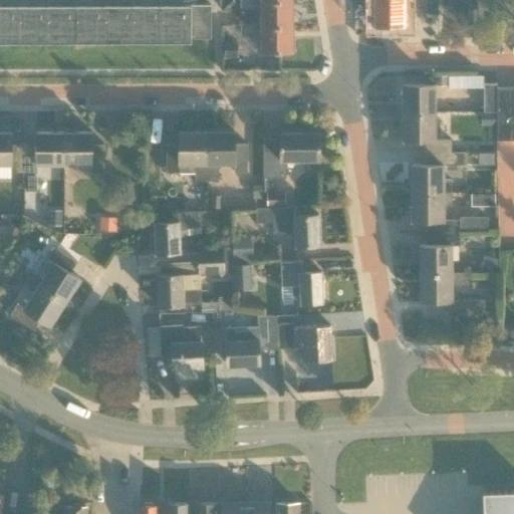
[(220,0),(221,10),(229,11),(234,4),(233,0),(220,0)]
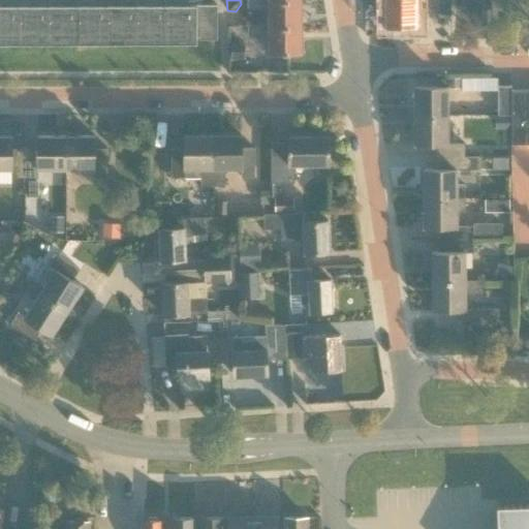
[(302,27),(302,0),(269,1),(269,0),(247,0),(248,8),(262,8),(262,5),(270,5),(270,24),(270,27),(302,27)]
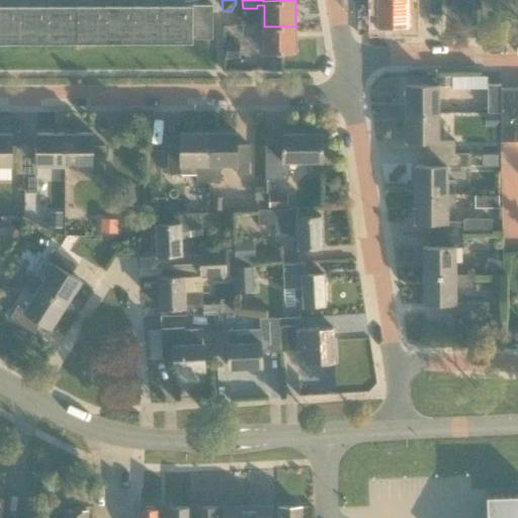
[(377,0),(377,25),(410,25),(410,3),(417,3),(417,6),(430,6),(430,0),(377,0)]
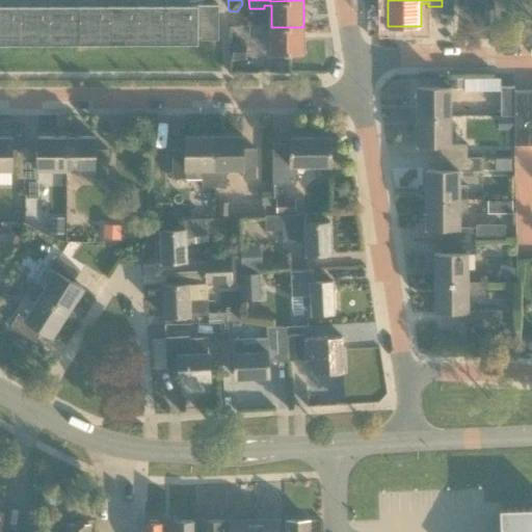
[(0,4),(0,43),(198,43),(198,38),(218,38),(218,4),(0,4)]
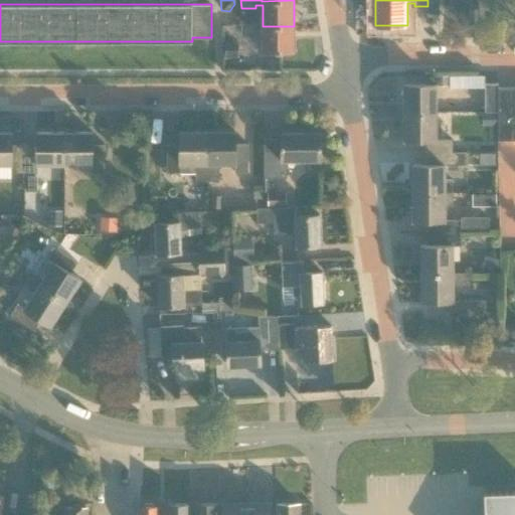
[(294,52),(294,26),(263,26),(263,23),(241,23),(241,33),(255,33),(255,30),(263,30),(263,52),(294,52)]
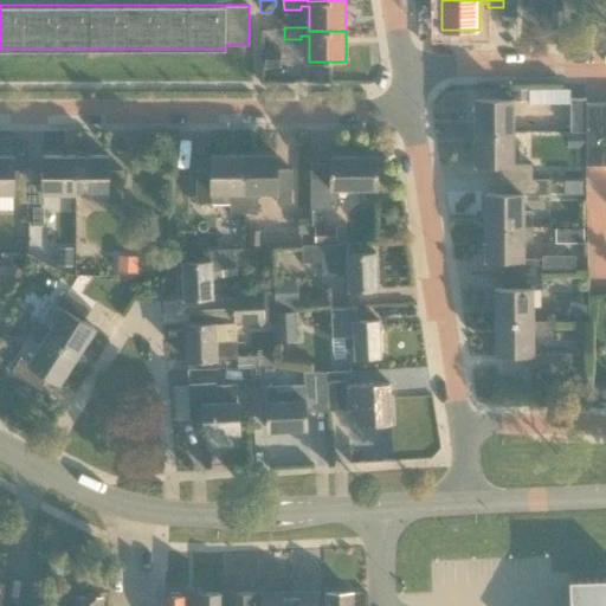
[(265,68),(281,68),(281,49),(265,49),(265,68)]
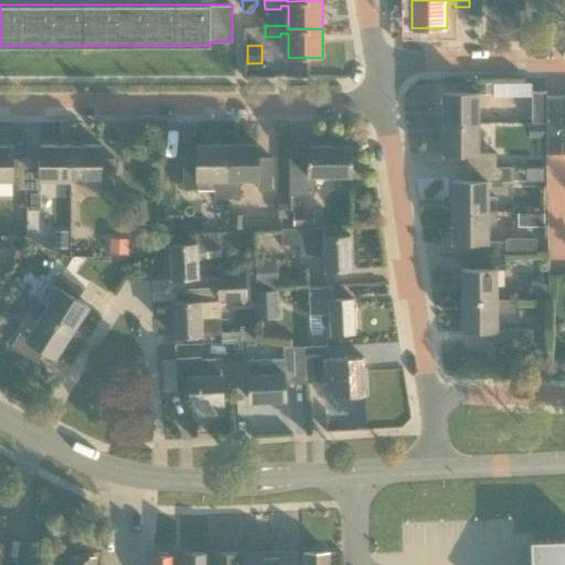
[(479,83),(479,94),(492,94),(492,83),(479,83)]
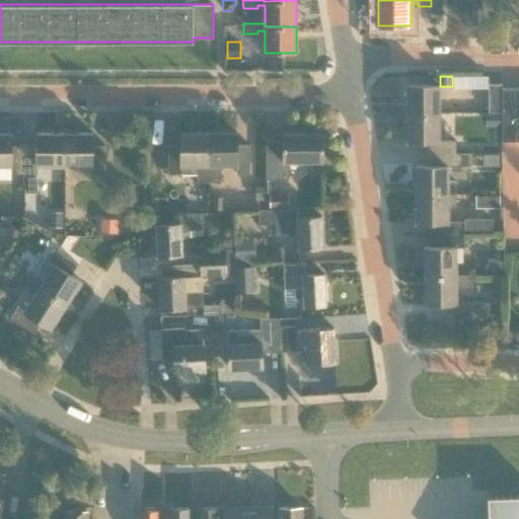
[(502,113),(503,88),(503,84),(490,84),(490,113),(502,113)]
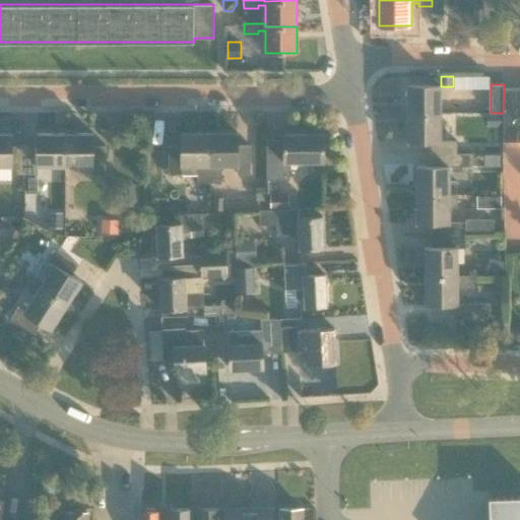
[(408,113),(441,113),(441,85),(408,85),(408,113)]
